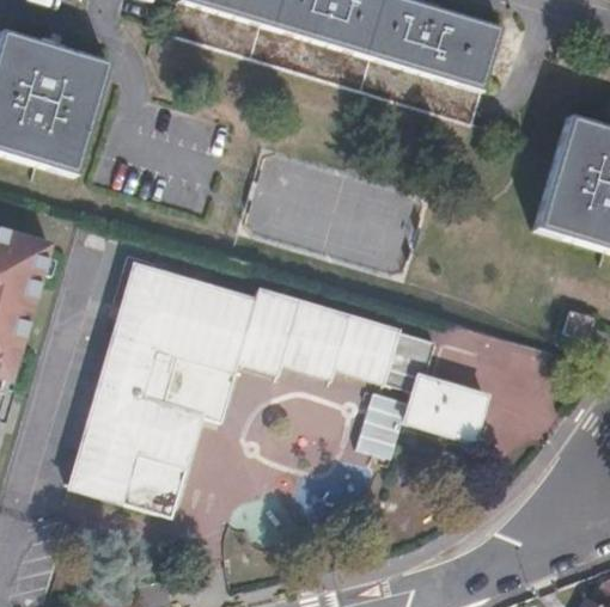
[(506,26),(444,7),(420,0),(187,0),(307,35),(408,66),(487,90),(506,26)]
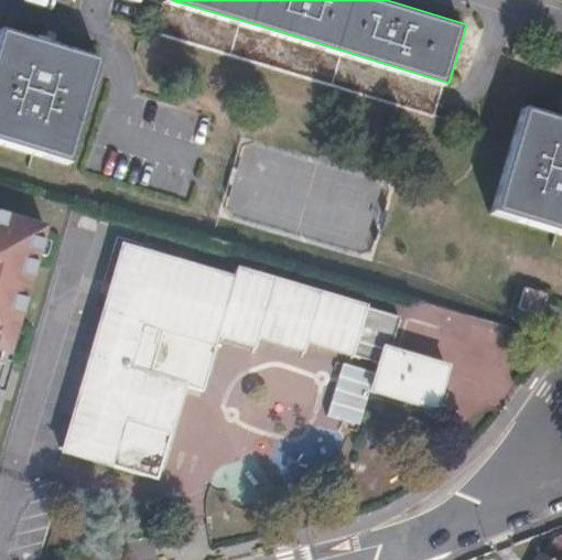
[(0,137),(69,160),(103,54),(2,24),(0,32),(0,137)]
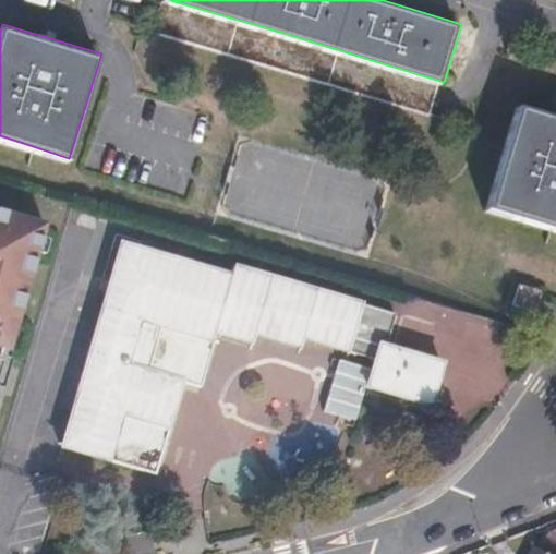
[(555,113),(522,105),(488,213),(555,231),(555,113)]
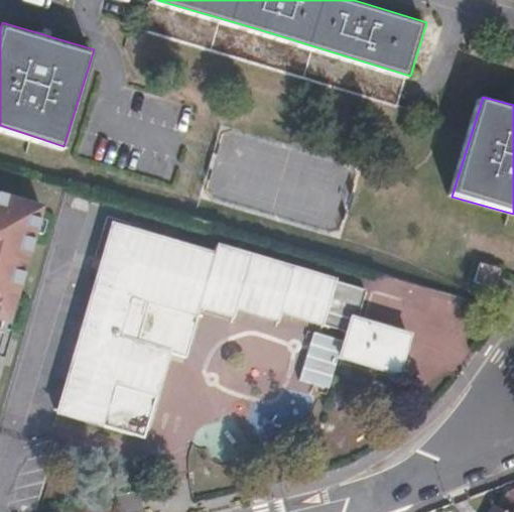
[(0,340),(42,202),(0,189),(0,340)]
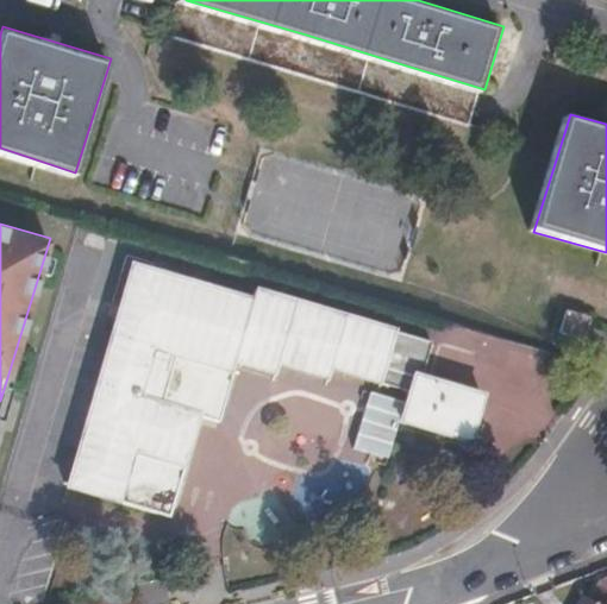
[(423,339),(367,322),(256,287),(254,296),(135,260),(105,356),(67,480),(118,497),(167,513),(182,463),(199,410),(217,415),(225,390),(230,369),(233,360),(275,373),(277,364),(329,378),(332,372),(406,394),(407,394),(412,376),(423,339)]
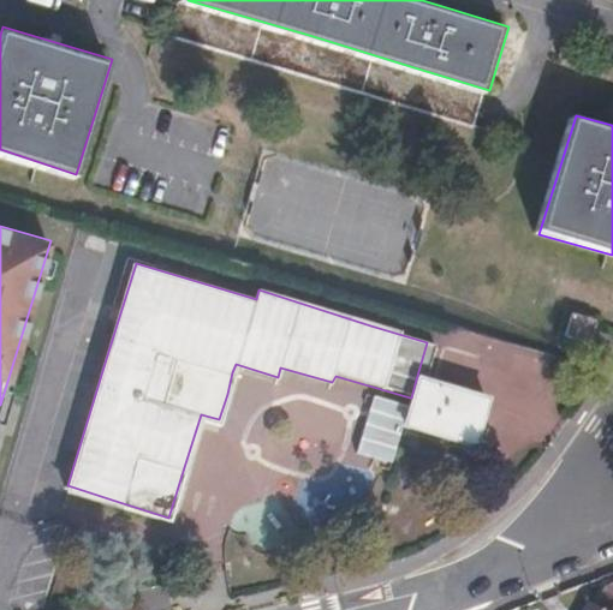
[(597,329),(601,318),(576,311),(567,334),(594,342),(597,329)]
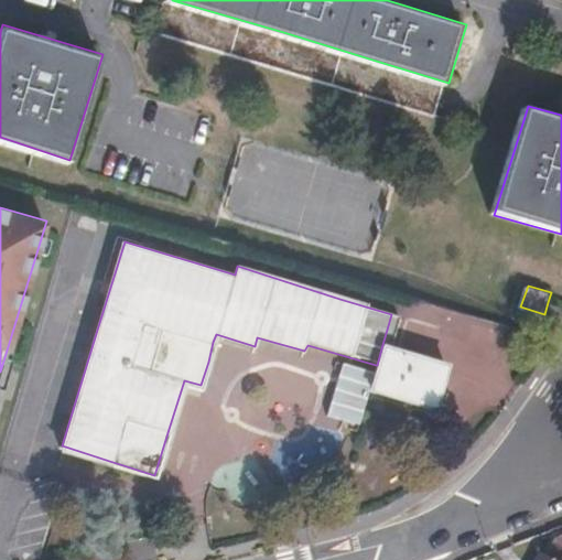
[(523,345),(526,337),(512,333),(510,341),(523,345)]
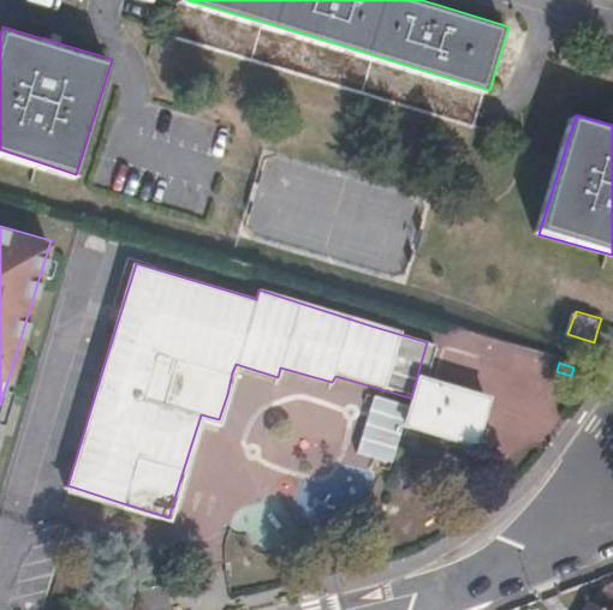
[(475,447),(489,400),(416,380),(411,398),(410,398),(402,426),(475,447)]
